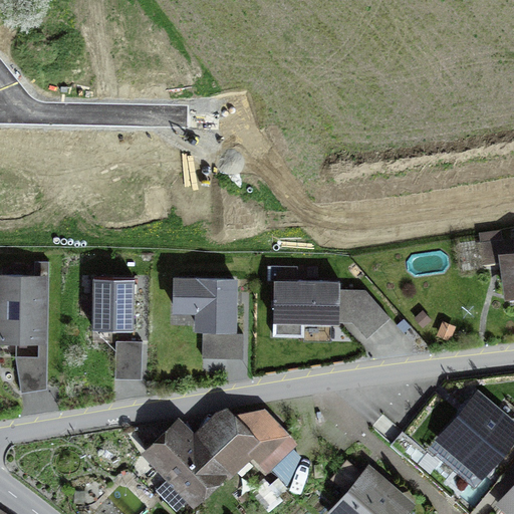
[(513,253),(504,255),(502,241),(481,243),(484,261),(504,258),(509,293),(513,292),(513,253)]
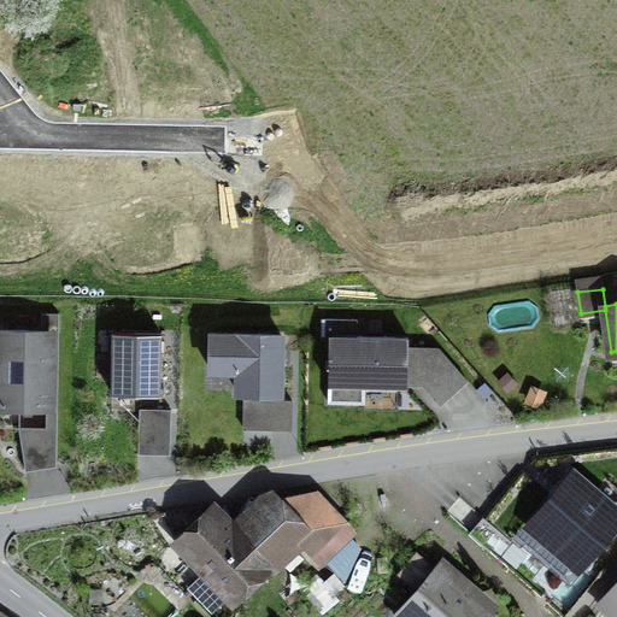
[(41,330),(1,329),(0,388),(0,405),(48,406),(50,330),(58,330),(58,313),(41,312),(41,330)]
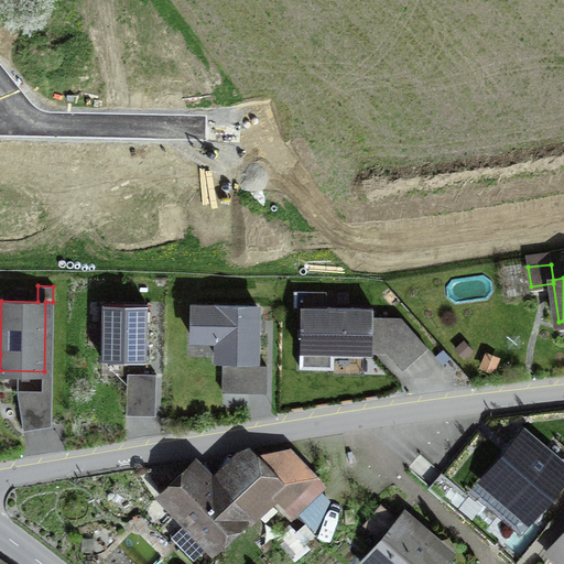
[(147,304),(102,303),(101,359),(145,360),(147,304)]
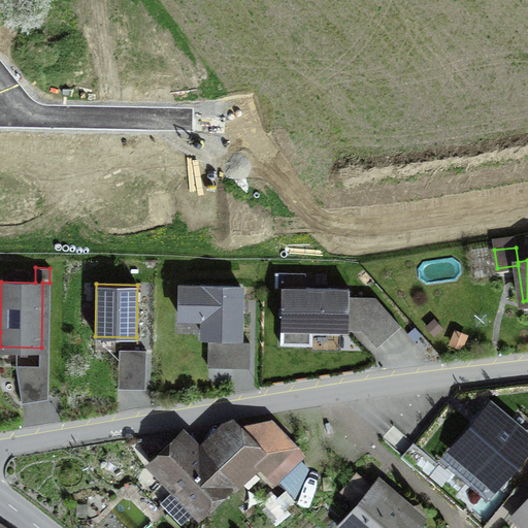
[(240,287),(180,286),(179,317),(203,317),(203,336),(240,336),(240,287)]
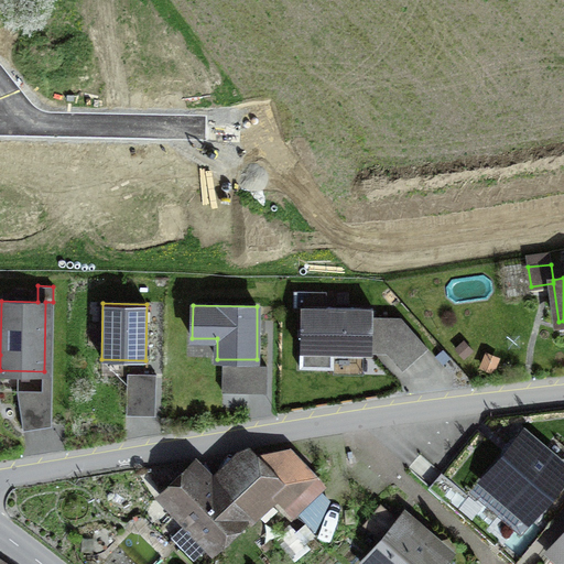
[(372,308),(301,307),(300,368),(333,368),(334,351),(372,353),(372,351),(372,316),(372,308)]
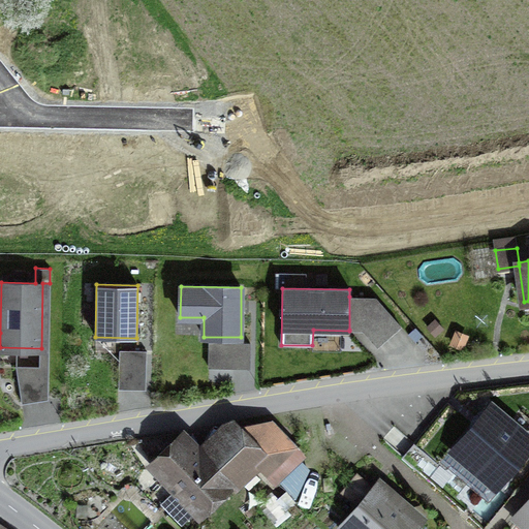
[(376,297),(349,297),(349,330),(363,330),(377,346),(401,325),(376,297)]
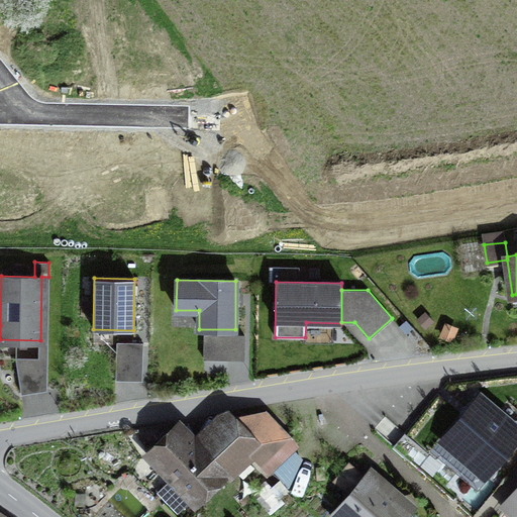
[(242,338),(205,337),(205,357),(242,358),(242,338)]
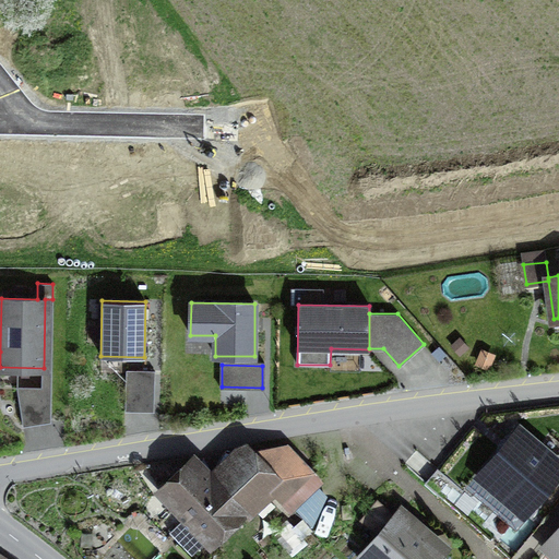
[(153,373),(128,372),(127,407),(153,407),(153,373)]
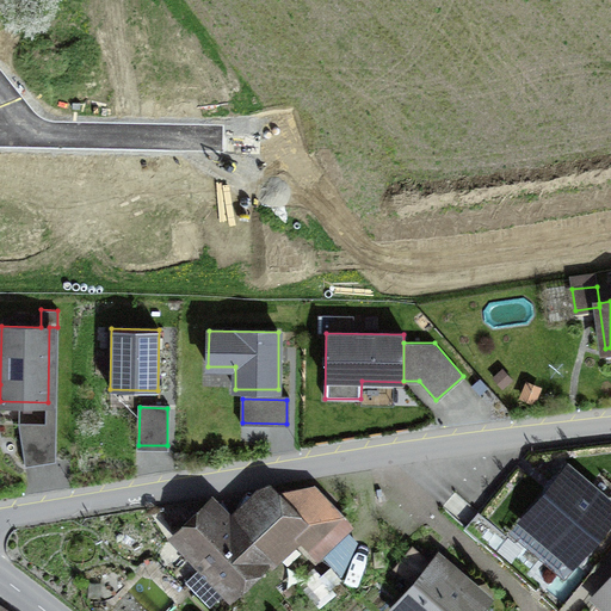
[(574,554),(610,511),(610,510),(568,474),(531,517),(574,554)]
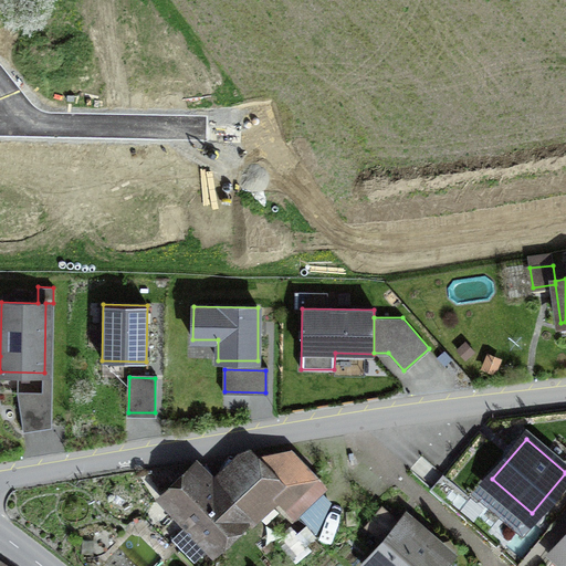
[(168,495),(215,543),(280,480),(294,494),(311,479),(284,452),(257,457),(253,452),(213,490),(195,470),(168,495)]
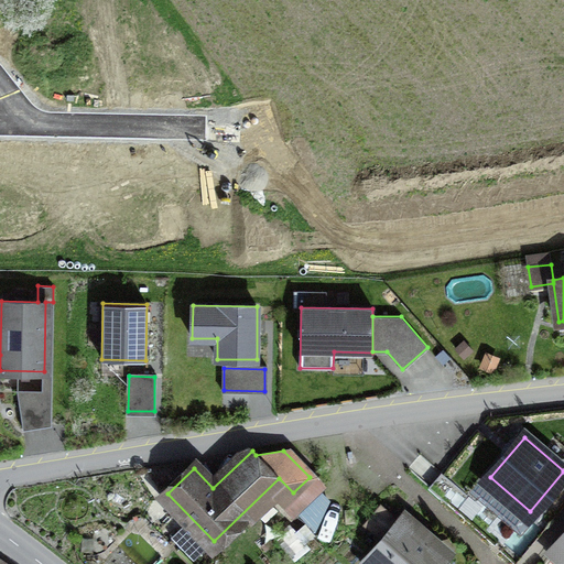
[(434,563),(445,553),(405,519),(371,559),(377,563),(434,563)]
